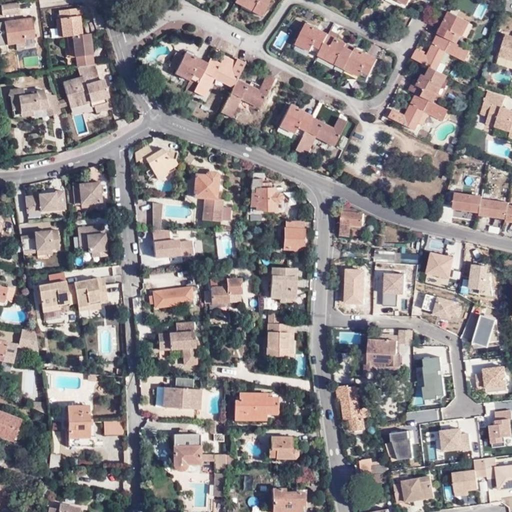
[(234,0),(234,1),(233,2),(251,10),(250,12),(259,17),(266,0),(234,0)]
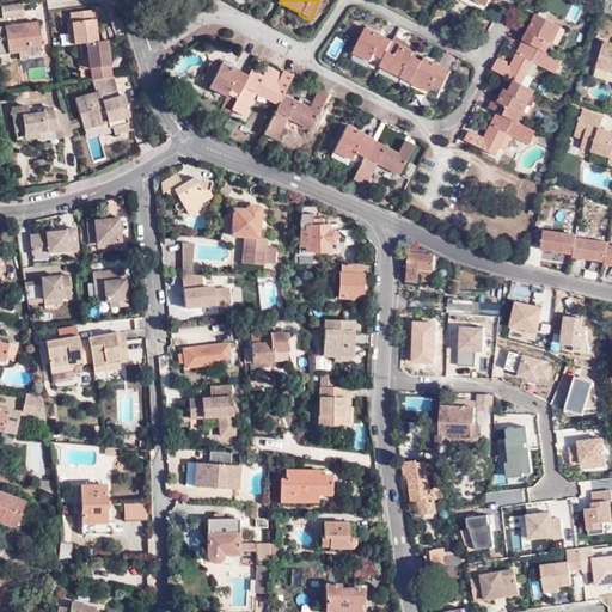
[(300,12),(279,2),(277,4),(299,14),(300,12)]
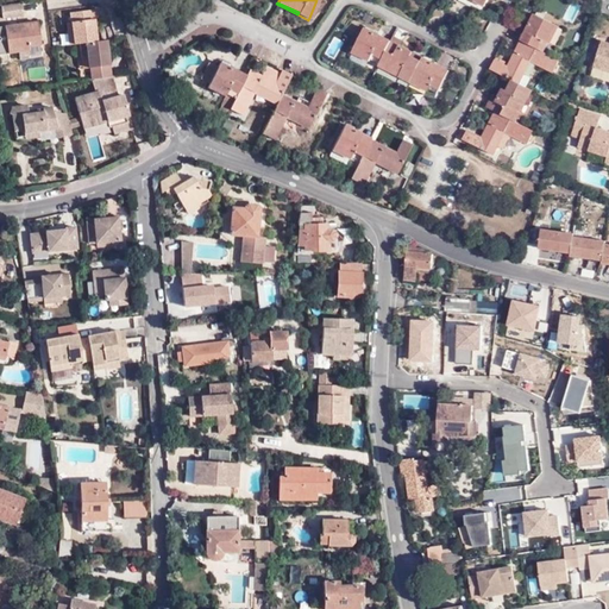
[(0,19),(20,17),(19,4),(0,5),(0,19)]
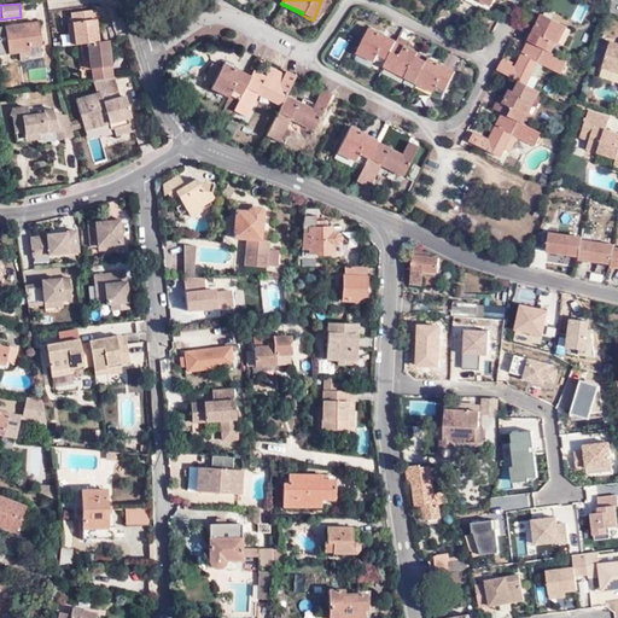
[(77,45),(83,45),(100,42),(99,31),(98,21),(101,19),(100,10),(74,12),(75,23),(77,45)]
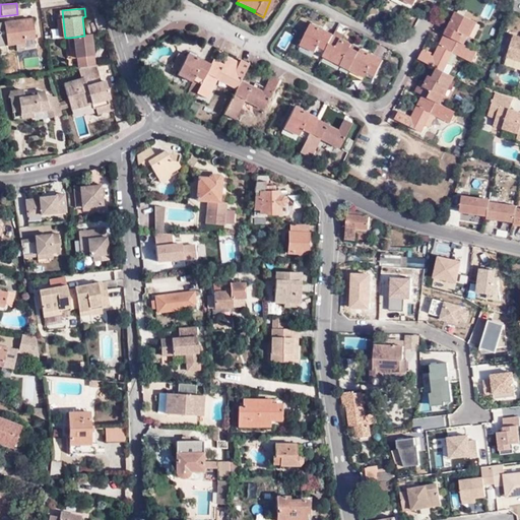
[(473,21),(454,12),(449,23),(452,24),(447,37),(463,45),(467,37),(465,36),(473,21)]
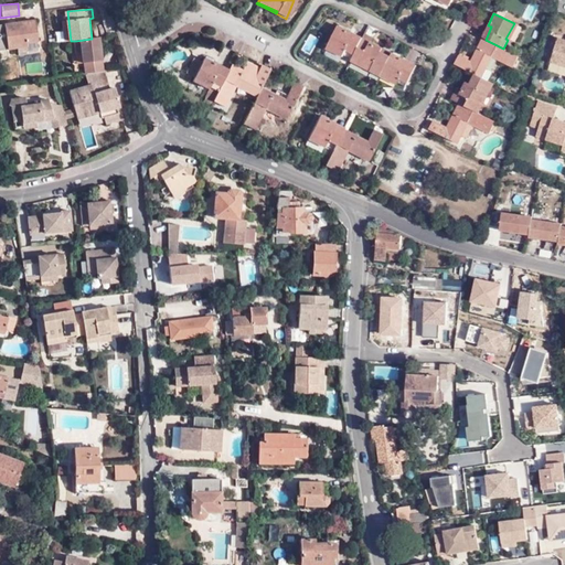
[(0,50),(30,45),(29,42),(41,41),(38,20),(0,25),(0,50)]
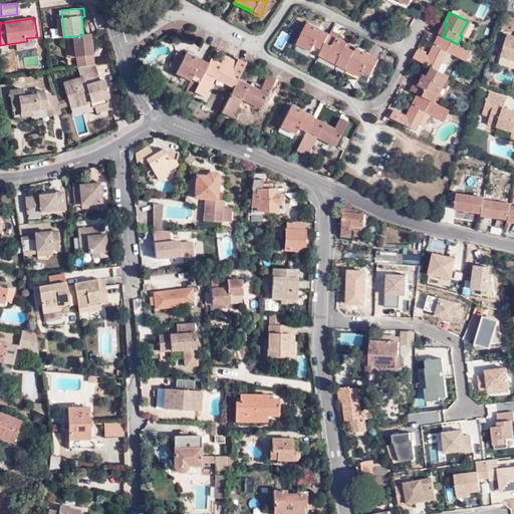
[(460,35),(462,36),(464,37),(471,22),(468,21),(460,35)]
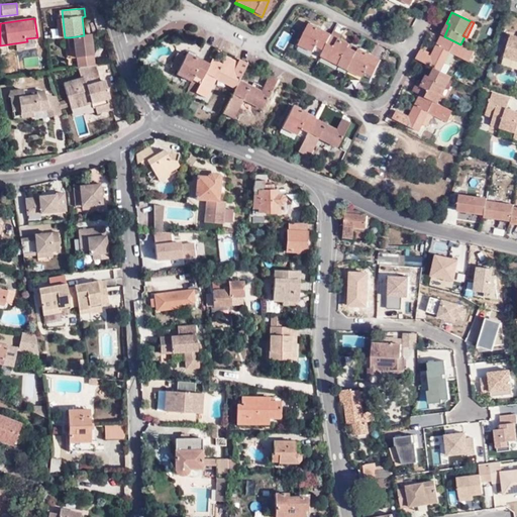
[(449,24),(446,23),(440,34),(444,36),(449,24)]
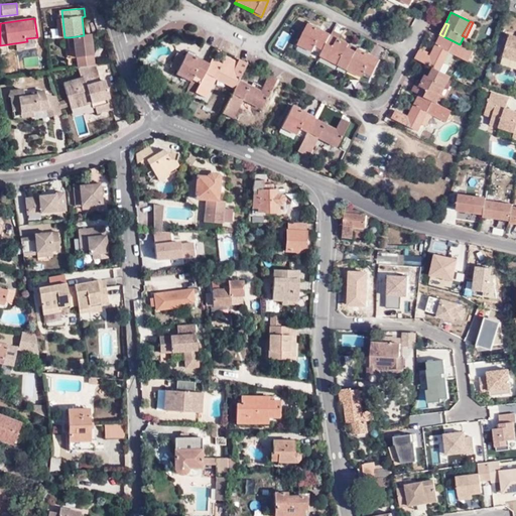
[(316,32),(317,29),(307,24),(297,43),(312,50),(311,51),(319,55),(328,38),(316,32)]
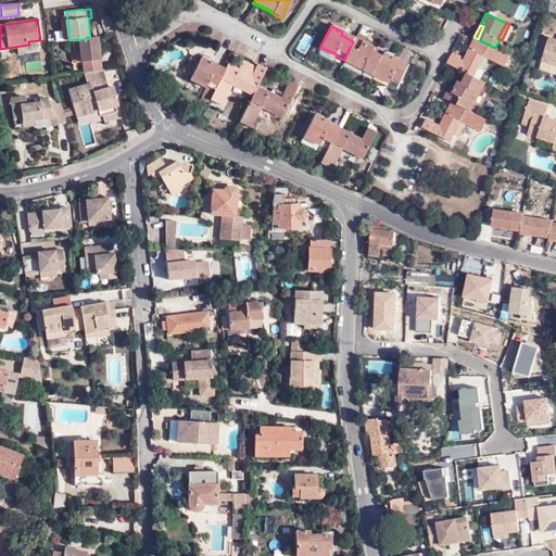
[(353,41),(355,37),(342,32),(341,35),(353,41)]
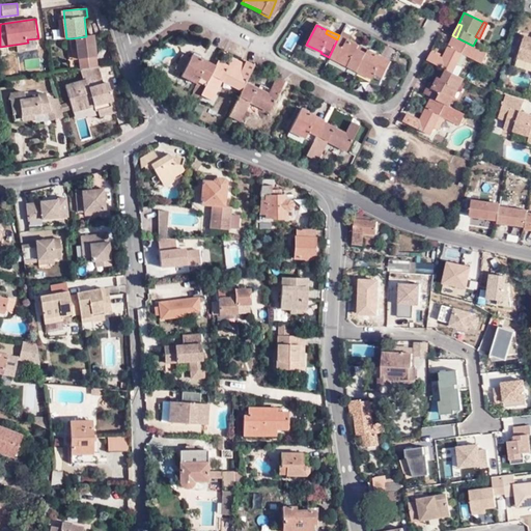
[(347,64),(346,67),(356,72),(358,70),(365,54),(357,49),(358,46),(347,40),(350,35),(341,31),(339,35),(337,39),(329,56),(347,64)]
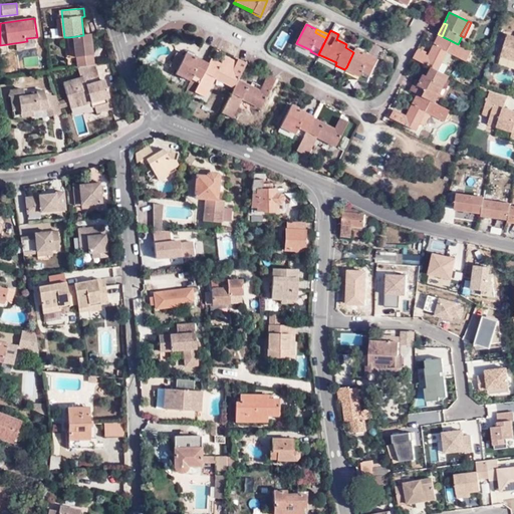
[(80,67),(95,64),(91,34),(83,35),(69,37),(70,47),(75,47),(76,57),(79,57),(80,67)]
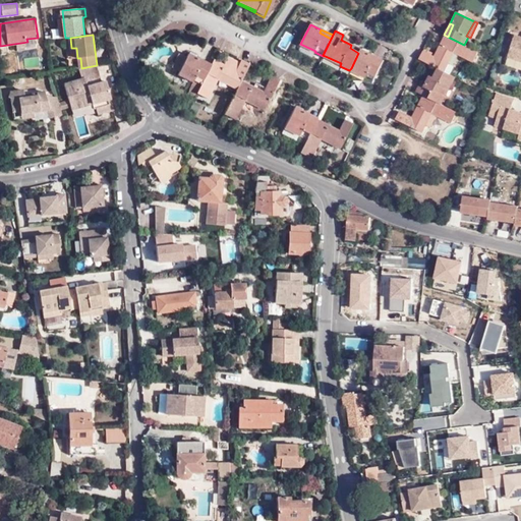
[(448,37),(444,35),(439,45),(442,47),(436,58),(433,56),(422,51),(418,59),(433,66),(437,68),(449,73),(453,66),(448,63),(446,62),(451,51),(472,61),(477,51),(464,45),(448,37)]
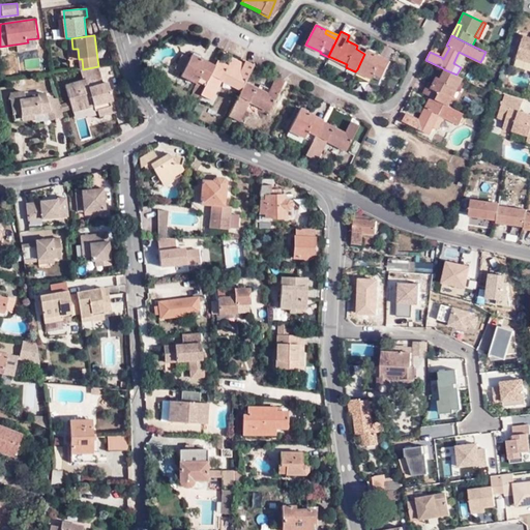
[(529,38),(525,37),(519,59),(529,62),(529,38)]
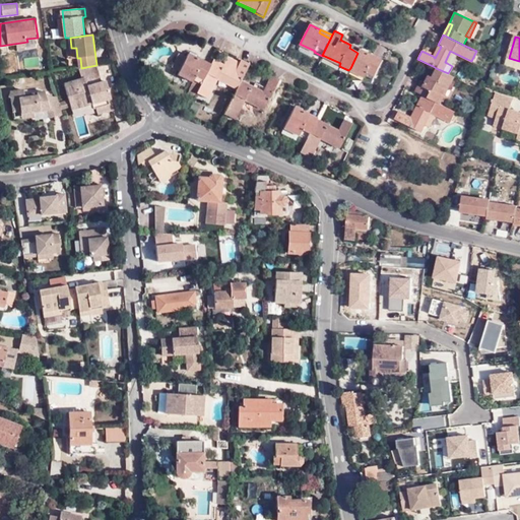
[(299,46),(314,53),(314,52),(315,51),(300,44),(299,46)]
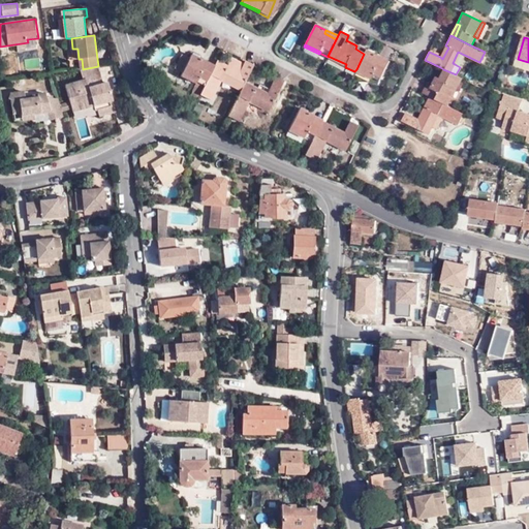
[(440,57),(442,59),(448,48),(445,45),(440,57)]
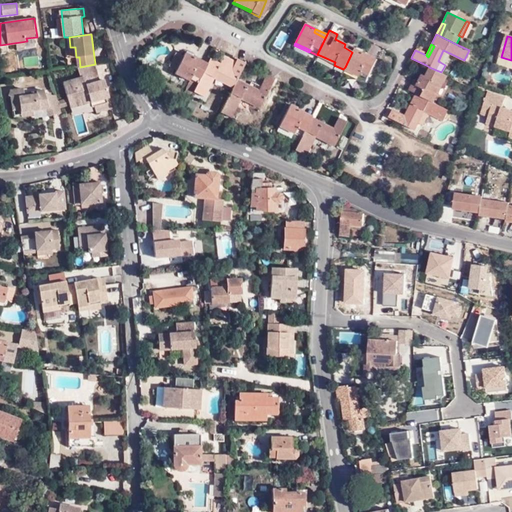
[(359,74),(359,76),(366,79),(376,59),(354,48),(352,52),(345,67),(359,74)]
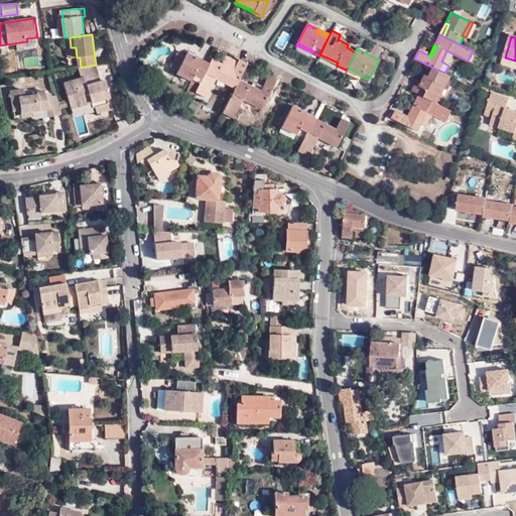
[(192,95),(195,91),(207,67),(195,61),(197,57),(185,52),(175,74),(190,81),(186,88),(187,88),(185,92),(192,95)]
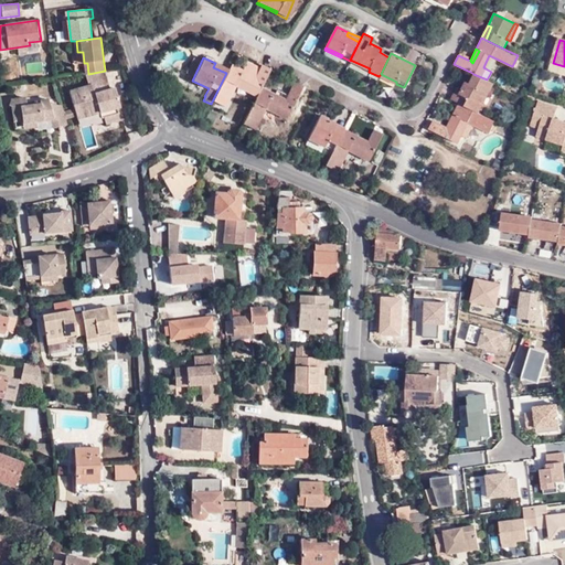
[(370,68),(350,60),(349,62),(369,72),(370,68)]
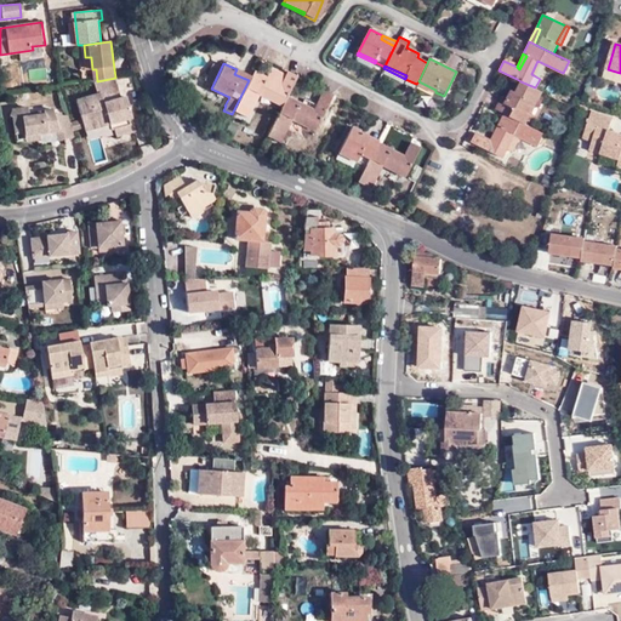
[(249,80),(234,109),(248,117),(260,91),(275,98),(273,102),(281,106),(286,96),(296,74),(288,70),(286,74),(271,67),(266,77),(254,70),(251,77),(249,80)]
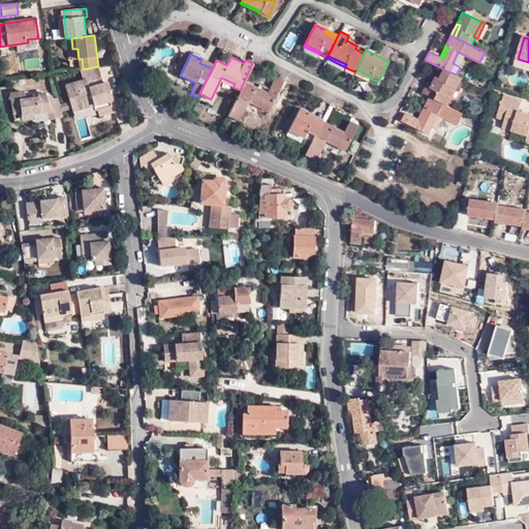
[(214,65),(201,59),(199,63),(212,68),(214,65)]
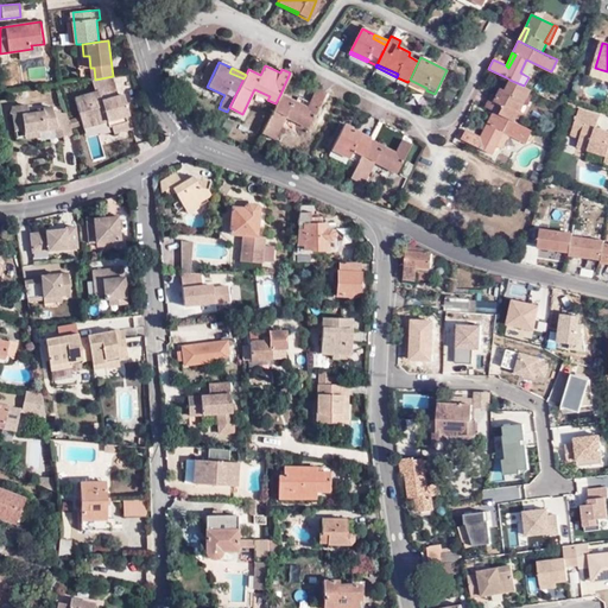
[(97,81),(100,93),(120,88),(118,77),(97,81)]
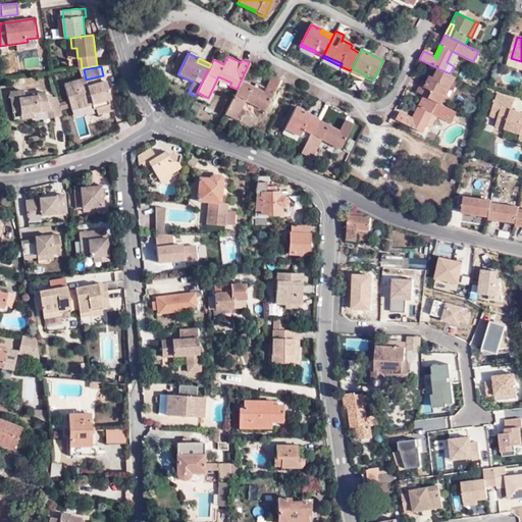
[(350,70),(365,79),(366,77),(366,75),(352,68),(350,70)]
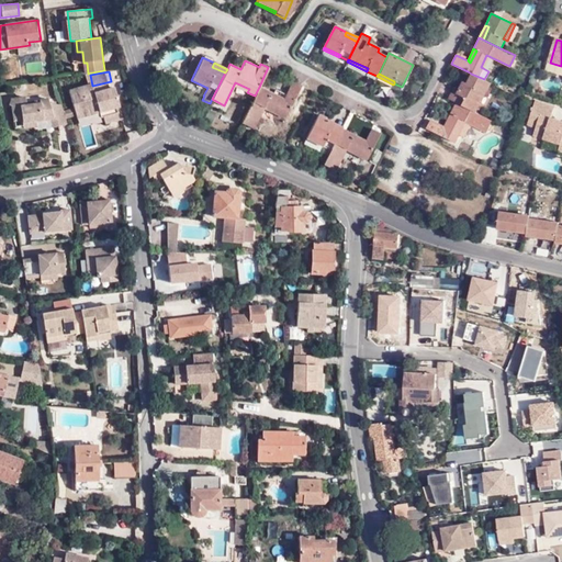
[(467,82),(463,80),(458,92),(453,90),(449,99),(472,111),(482,91),(484,92),(490,82),(484,79),(471,74),(467,82)]
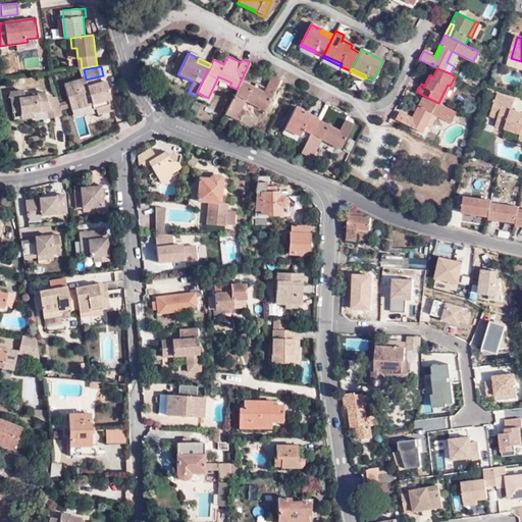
[(241,81),(237,89),(224,114),(235,119),(245,100),(246,98),(257,103),(256,106),(264,109),(279,79),(271,74),(265,87),(255,82),(253,87),(241,81)]
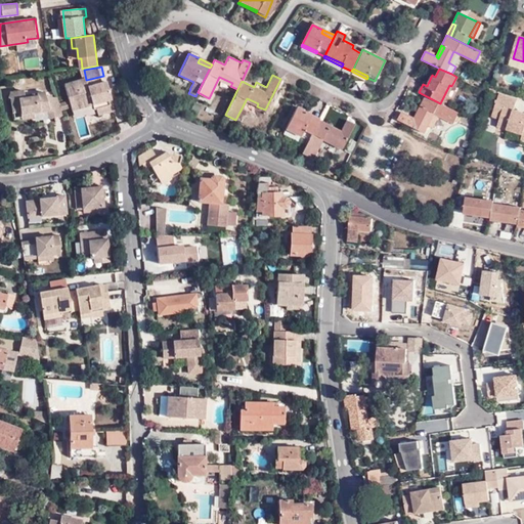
[(72,100),(73,106),(74,110),(97,104),(100,115),(117,112),(112,91),(107,92),(105,84),(103,76),(86,80),(69,84),(72,100)]
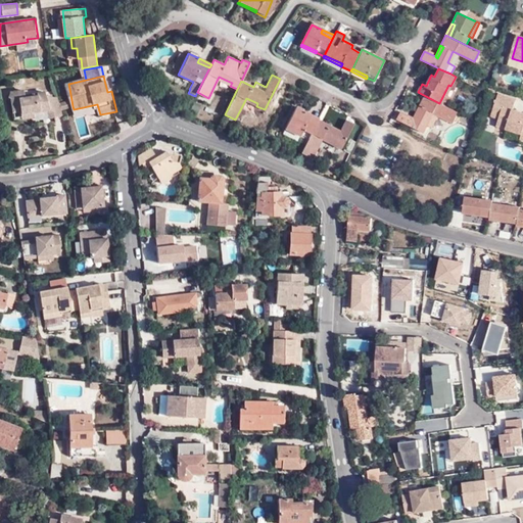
[(442,104),(450,86),(448,85),(439,103),(442,104)]
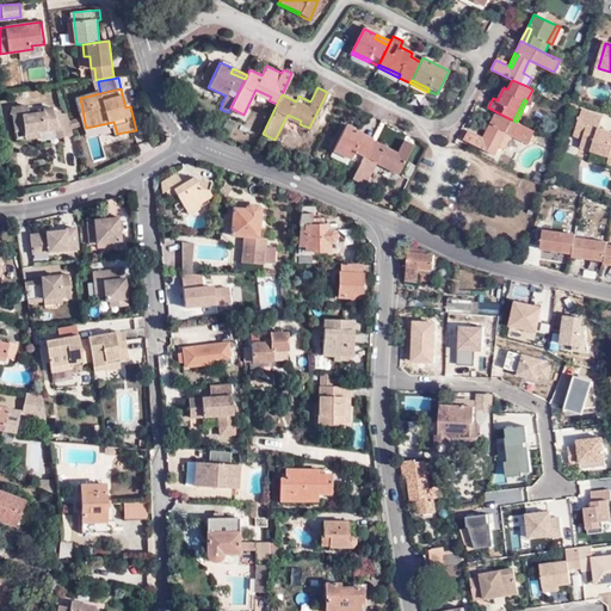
[(66,137),(74,134),(73,127),(72,119),(69,115),(57,112),(56,107),(47,109),(47,112),(32,115),(32,111),(31,105),(17,107),(14,115),(17,115),(19,128),(26,125),(28,129),(28,131),(35,137),(42,136),(42,131),(59,129),(63,128),(66,137)]
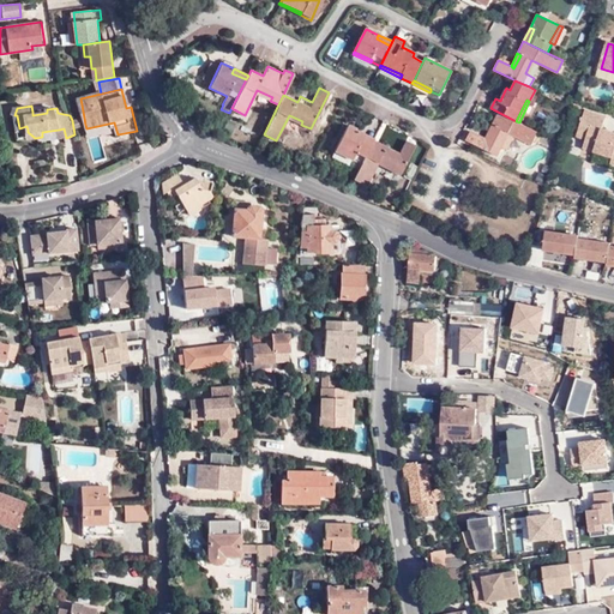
[(519,122),(498,112),(485,137),(470,130),(465,140),(497,156),(500,146),(506,149),(513,136),(531,144),(537,131),(519,122)]
